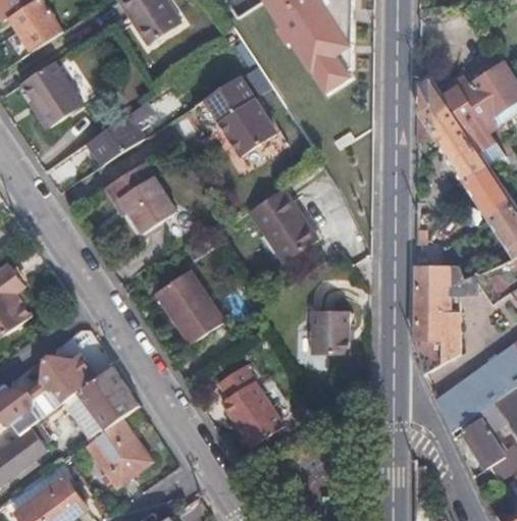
[(0,20),(6,17),(33,0),(0,0),(0,20)]
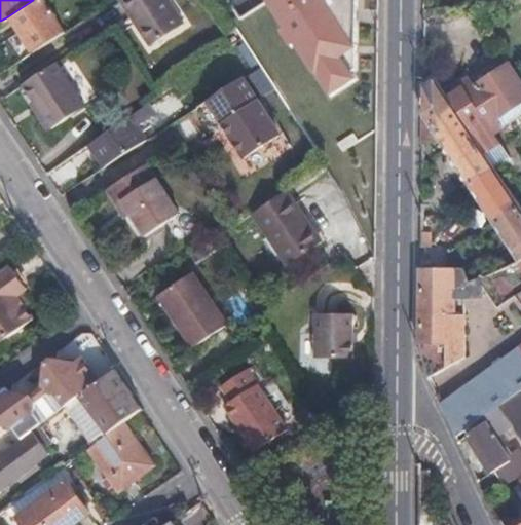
[(61,32),(40,0),(33,0),(6,17),(19,36),(29,52),(61,32)]
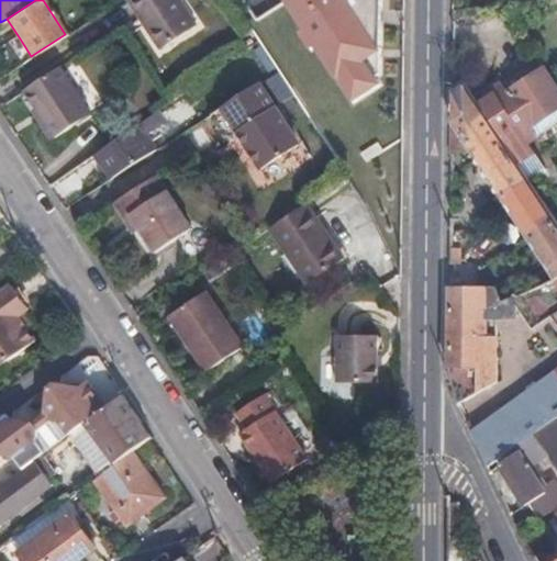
[(192,26),(176,0),(124,0),(135,17),(141,12),(163,46),(192,26)]
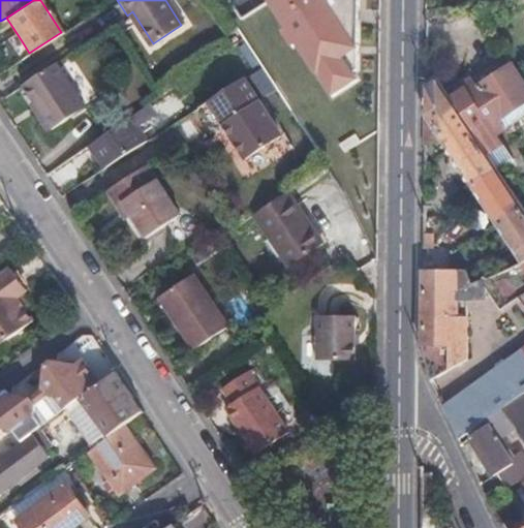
[(258,0),(325,98),(349,82),(351,0),(258,0)]
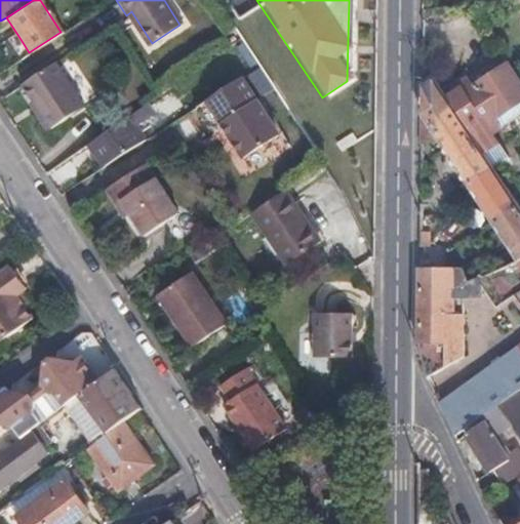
[(420,15),(449,12),(448,5),(420,9),(420,15)]
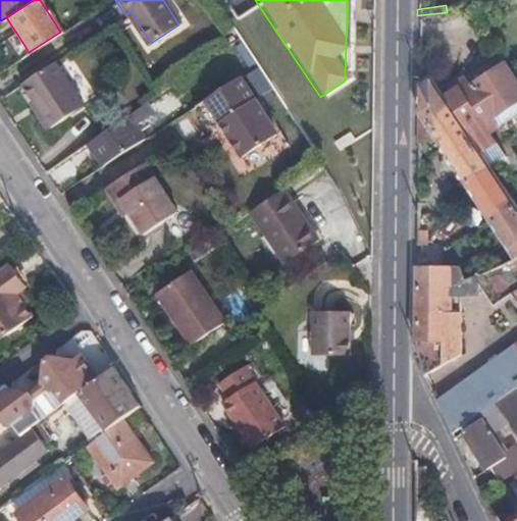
[(151,43),(131,11),(125,15),(146,46),(151,43)]
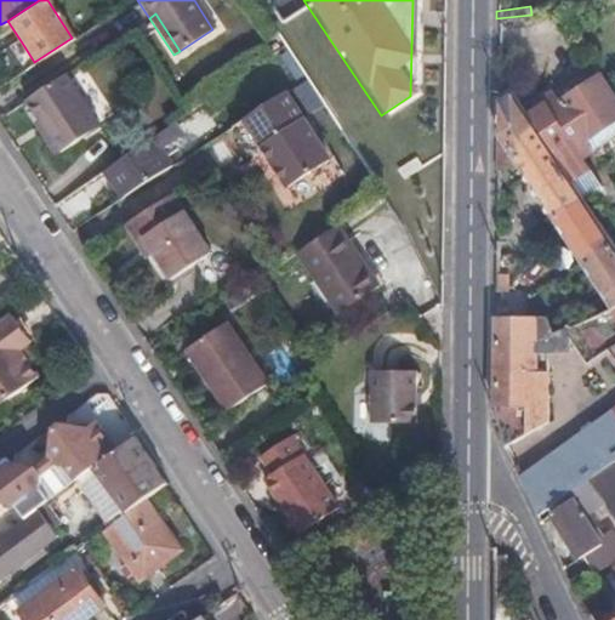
[(592,67),(567,84),(571,91),(598,74),(592,67)]
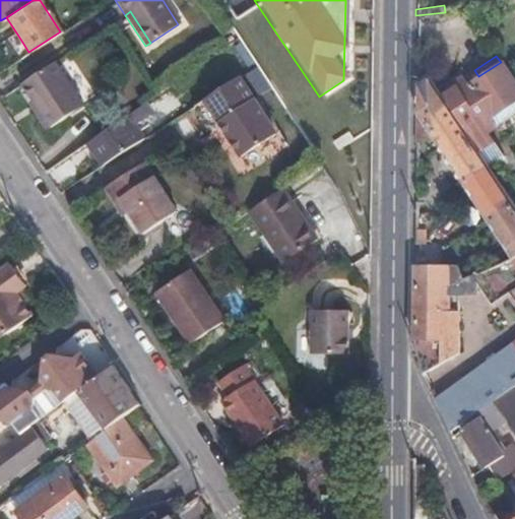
[(81,105),(52,61),(17,83),(47,127),(81,105)]
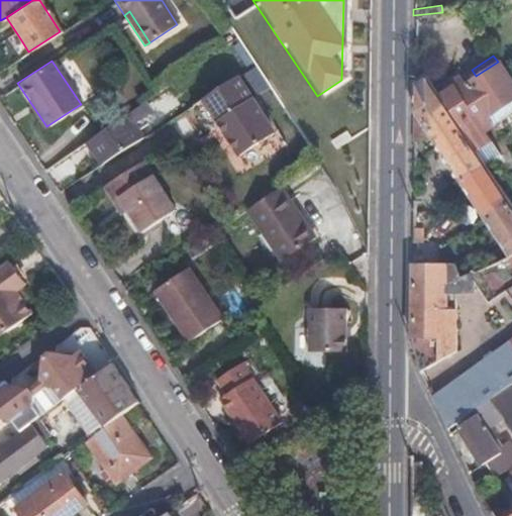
[(511,84),(498,62),(476,76),(472,70),(447,85),(449,87),(434,96),(472,151),(487,141),(481,132),(491,126),(494,131),(505,124),(502,119),(505,116),(511,126),(511,84)]
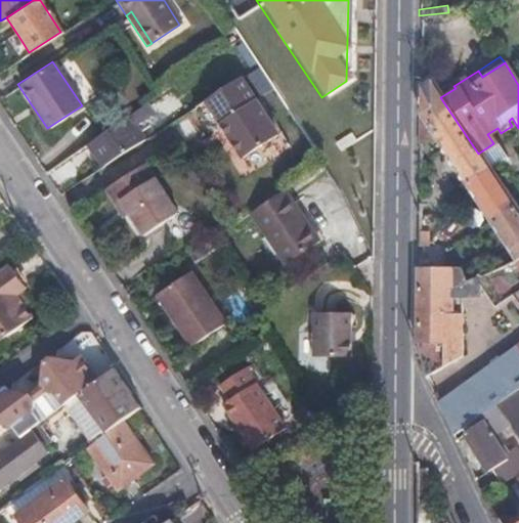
[(191,106),(206,129),(217,122),(225,135),(240,158),(274,135),(238,77),(191,106)]
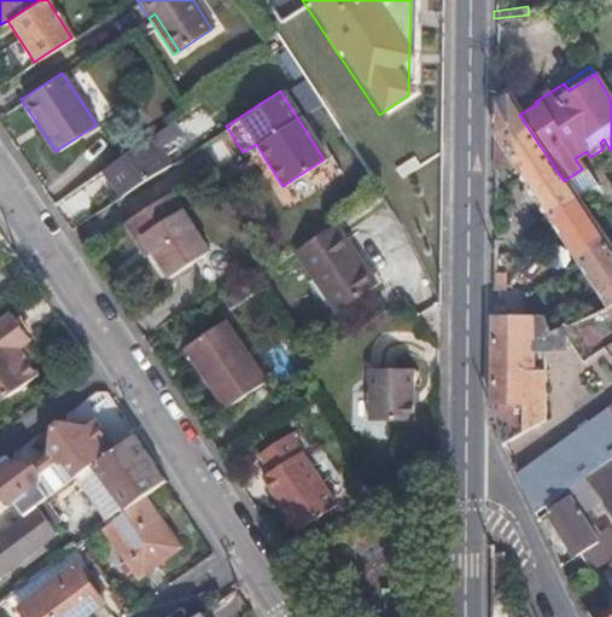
[(510,161),(546,217),(576,198),(564,181),(519,115),(505,93),(491,102),(491,169),(510,161)]
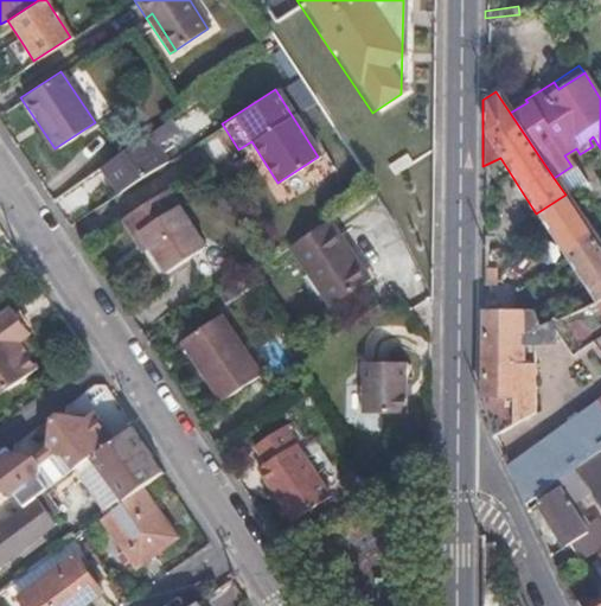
[(174,131),(166,119),(96,166),(114,193),(161,163),(151,147),(174,131)]
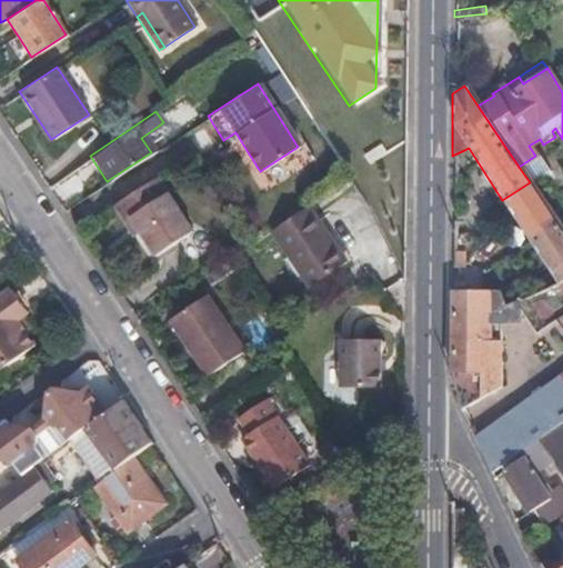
[(546,171),(535,156),(519,167),(530,182),(546,171)]
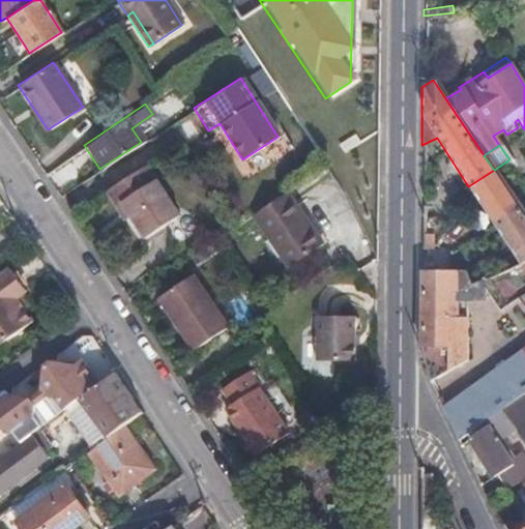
[(177,215),(144,165),(103,192),(112,206),(118,202),(126,215),(134,226),(142,238),(177,215)]
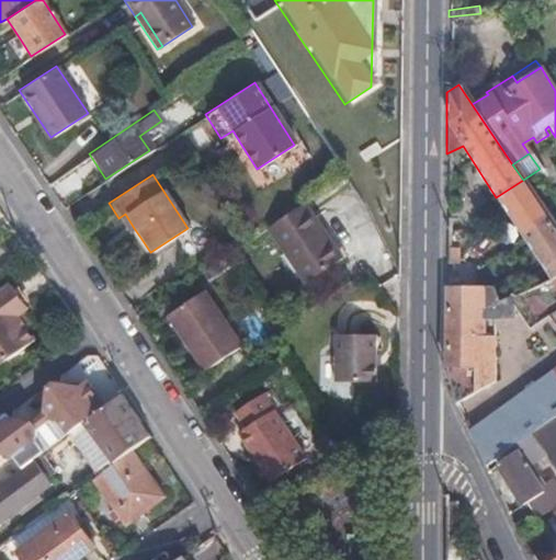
[(496,197),(551,280),(555,275),(555,228),(523,180),(496,197)]
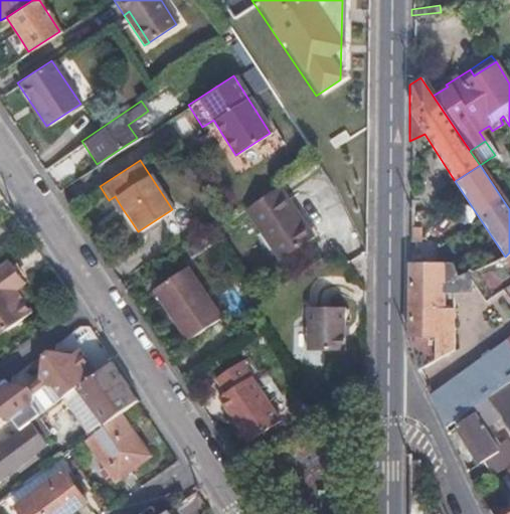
[(294,211),(277,187),(242,209),(279,260),(307,239),(311,236),(294,211)]
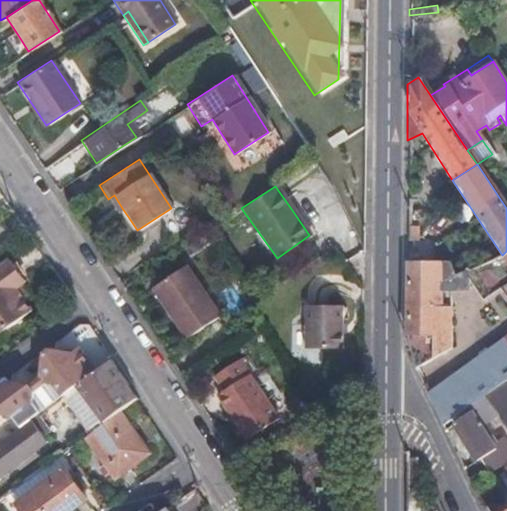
[(122,208),(114,195),(108,199),(117,211),(122,208)]
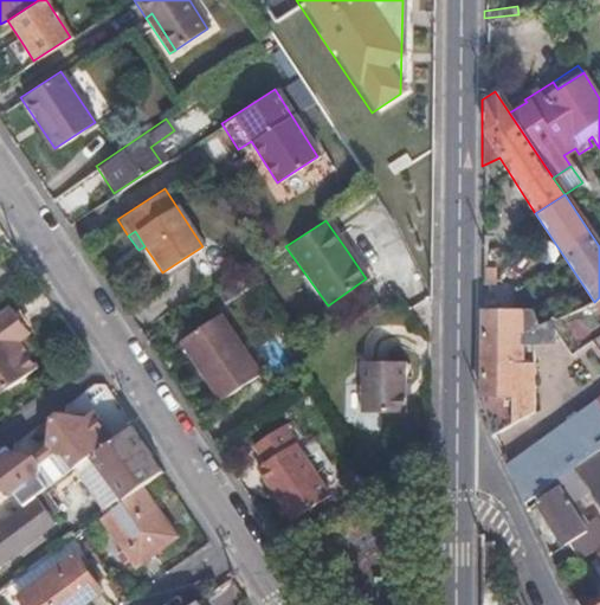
[(479,268),(479,283),(490,283),(490,268),(479,268)]
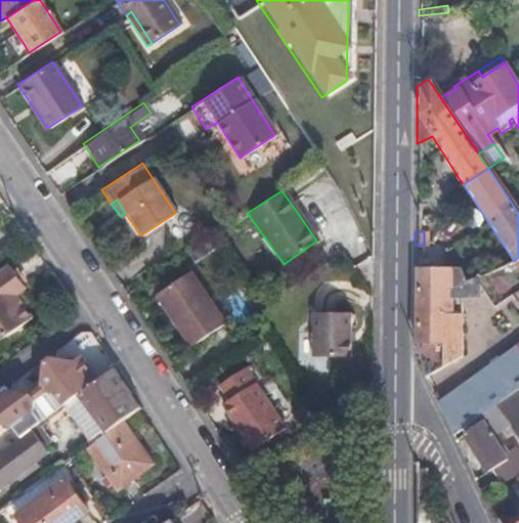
[(518,257),(514,261),(513,261),(476,276),(473,277),(464,281),(459,270),(458,267),(444,267),(415,267),(414,343),(421,373),(423,377),(460,355),(461,307),(450,307),(450,296),(461,296),(477,296),(476,285),(491,307),(510,295),(518,307),(518,341),(514,346),(513,345),(434,402),(450,435),(458,428),(494,403),(518,388),(518,387),(518,257)]
